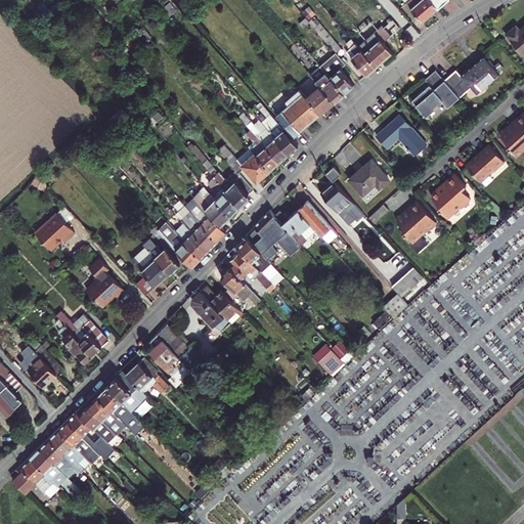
[(336,0),(331,0),(325,5),(336,17),(344,9),(336,0)]
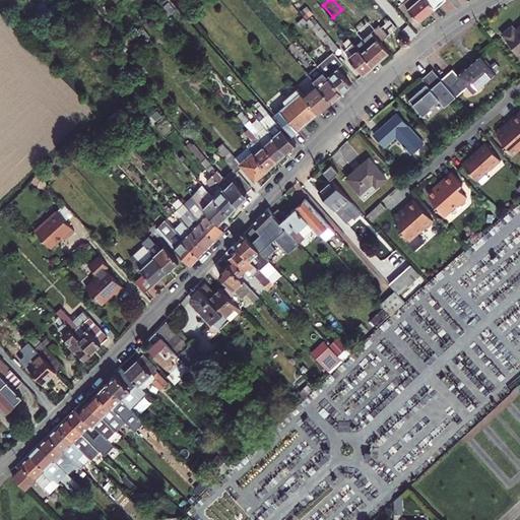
[(429,0),(403,0),(402,1),(418,20),(435,6),(429,0)]
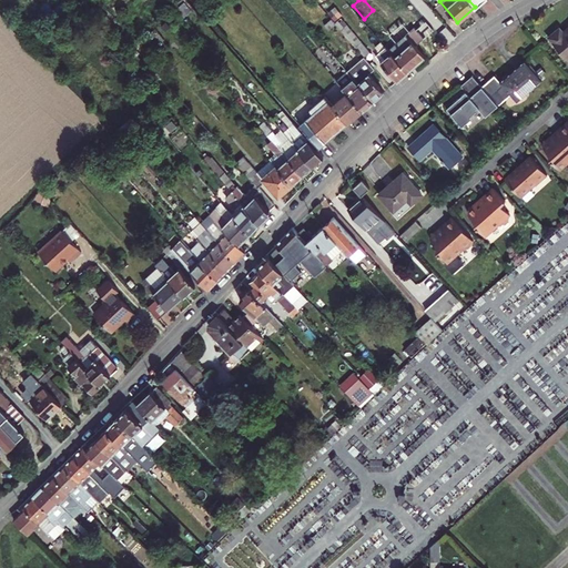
[(340,17),(334,22),(366,59),(372,54),(340,17)]
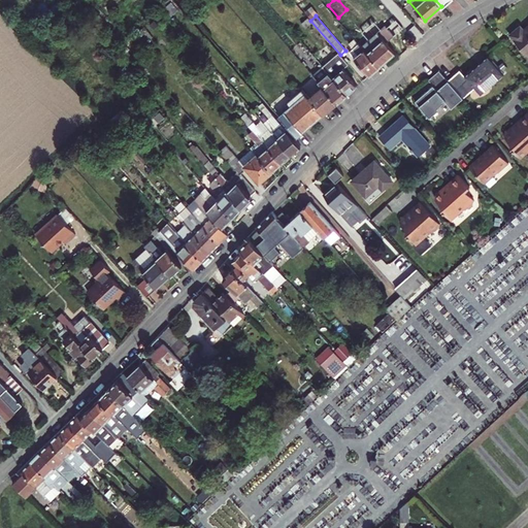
[(360,45),(377,66),(394,52),(386,41),(393,35),(384,25),(375,32),(360,45)]
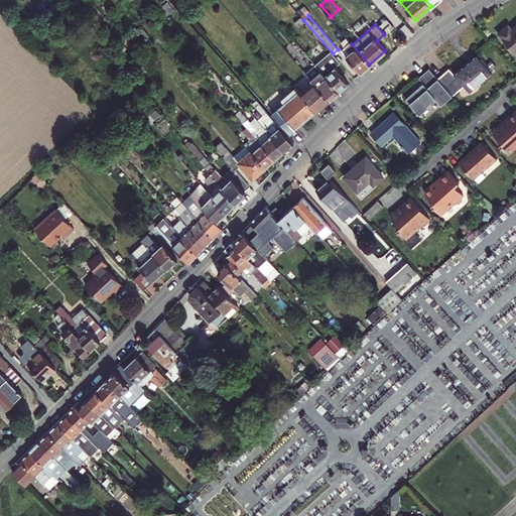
[(515,25),(512,29),(508,24),(499,33),(515,52),(515,50),(515,25)]
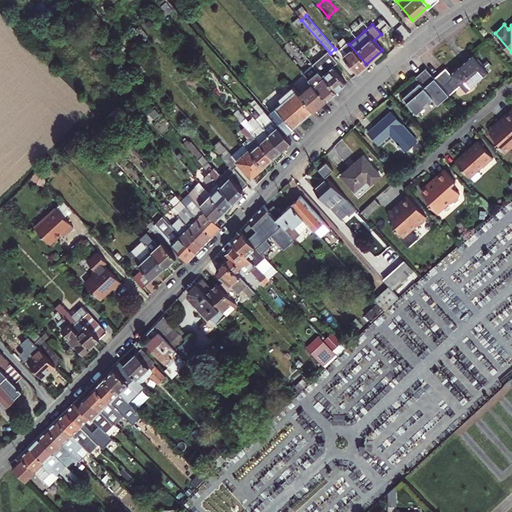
[(148,35),(139,25),(134,30),(137,34),(139,33),(145,39),(148,35)]
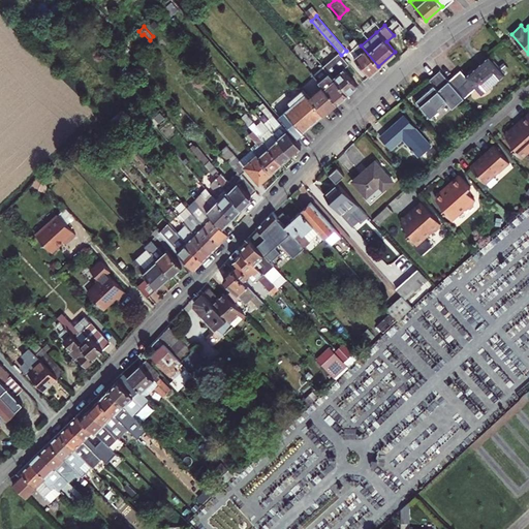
[(361,45),(376,32),(373,29),(358,41),(359,42),(361,45)]
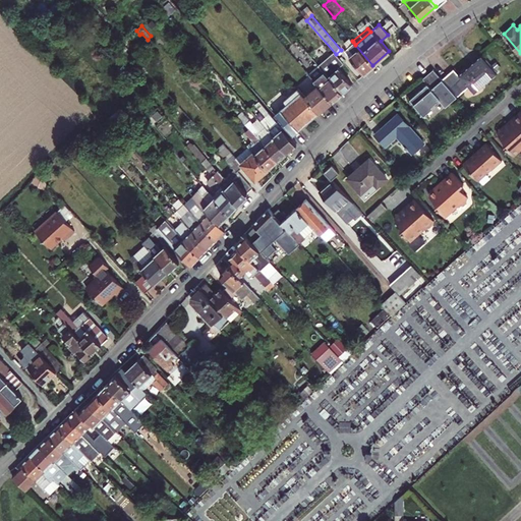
[(363,73),(372,65),(355,45),(353,42),(343,50),(363,73)]
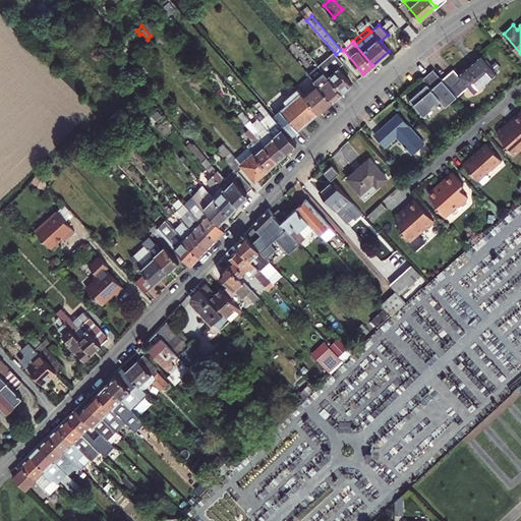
[(313,79),(316,82),(333,101),(342,92),(326,72),(309,55),(306,57),(316,68),(314,70),(319,74),(313,79)]
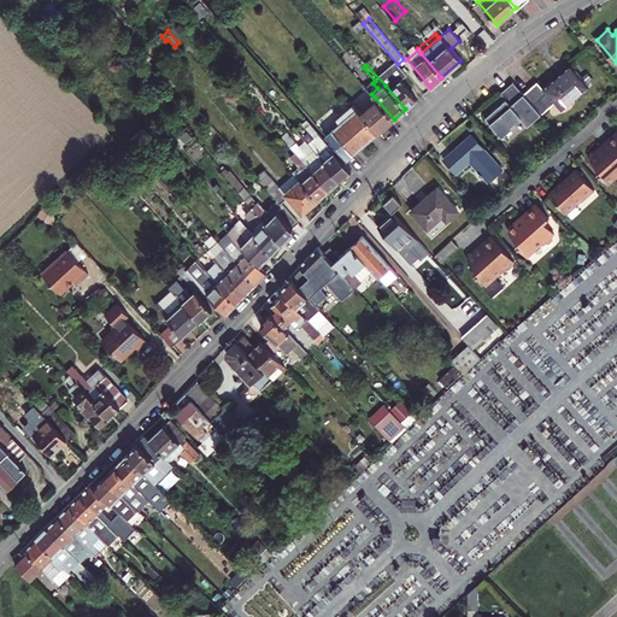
[(533,84),(551,105),(554,101),(560,109),(587,84),(569,65),(544,88),(536,81),(533,84)]
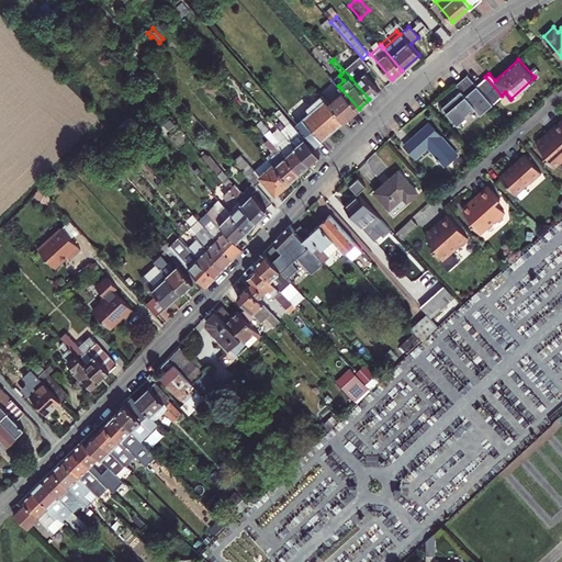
[(360,70),(351,78),(369,99),(380,90),(364,72),(362,74),(360,70)]
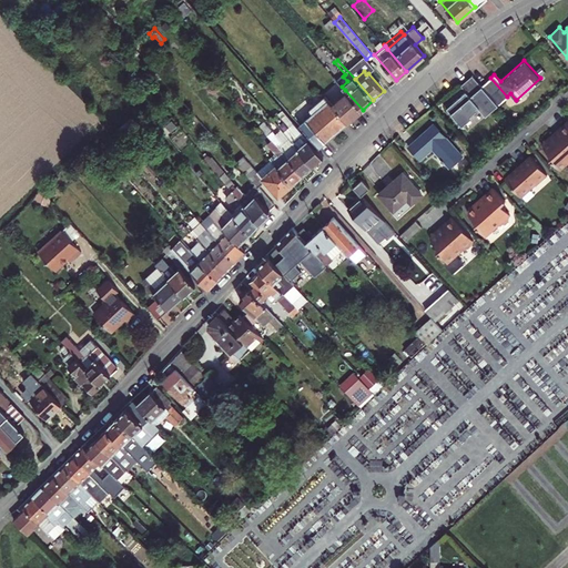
[(460,83),(466,90),(470,94),(483,84),(473,73),(460,83)]
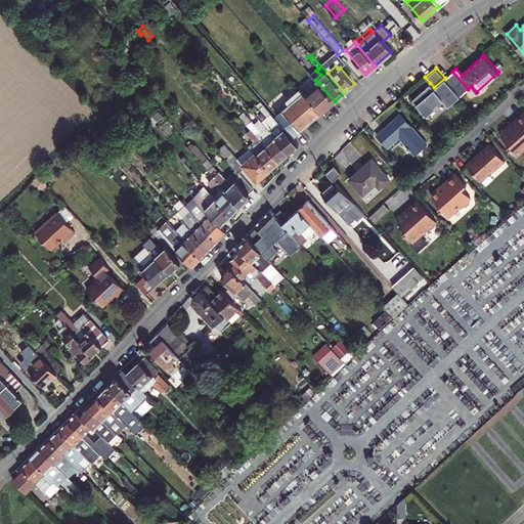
[(468,89),(452,72),(445,78),(461,95),(468,89)]
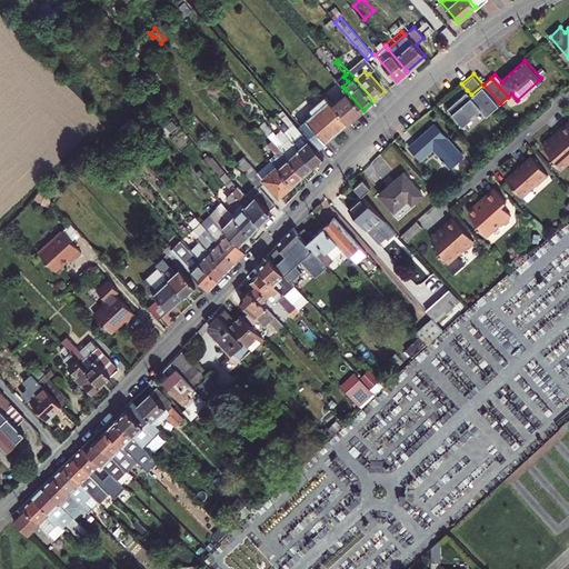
[(500,103),(483,85),(471,95),(467,90),(448,107),(463,125),(475,115),(473,112),(480,107),(487,116),(500,103)]
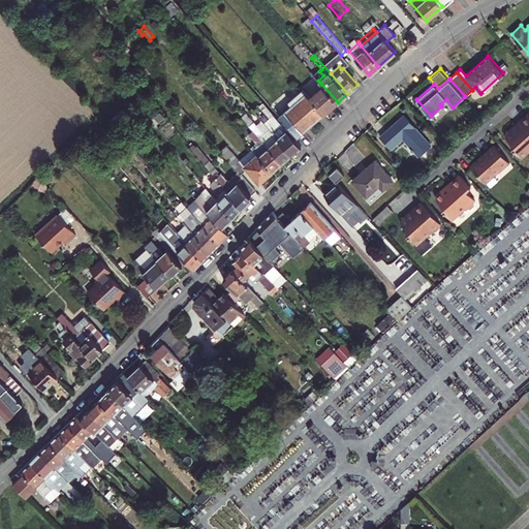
[(338,102),(321,84),(308,96),(323,114),(338,102)]
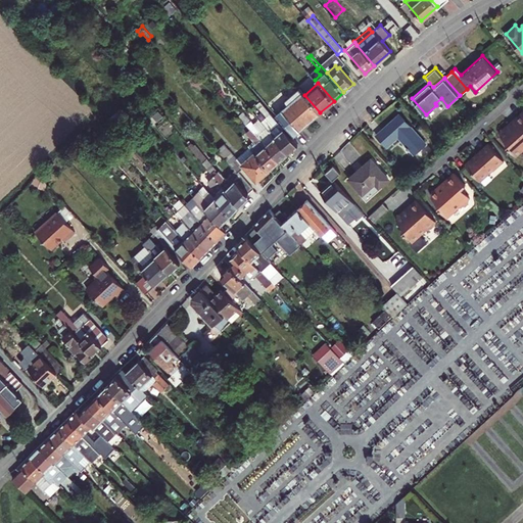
[(287,103),(276,113),(294,136),(320,112),(304,95),(298,88),(284,99),(287,103)]
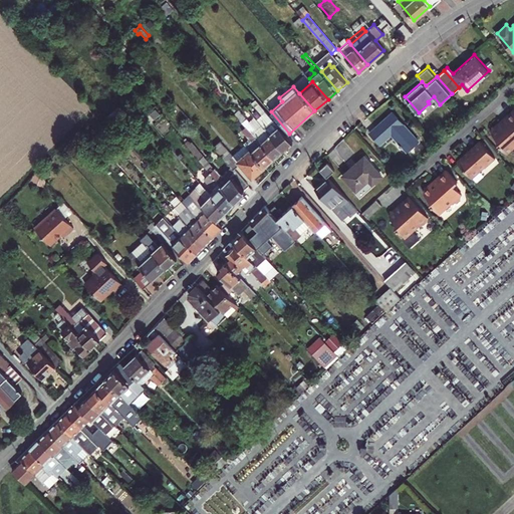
[(265,120),(261,124),(283,150),(292,141),(255,98),(250,102),(265,120)]
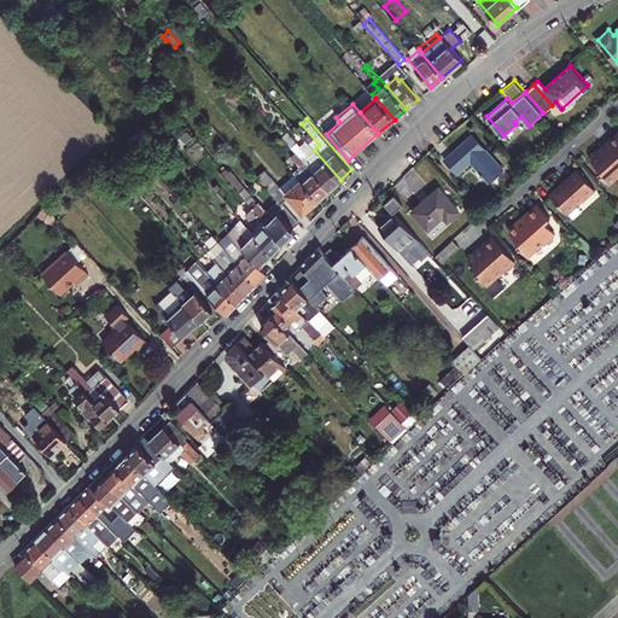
[(617,130),(605,144),(607,145),(600,152),(592,152),(592,159),(598,167),(598,170),(610,184),(617,176),(617,130)]
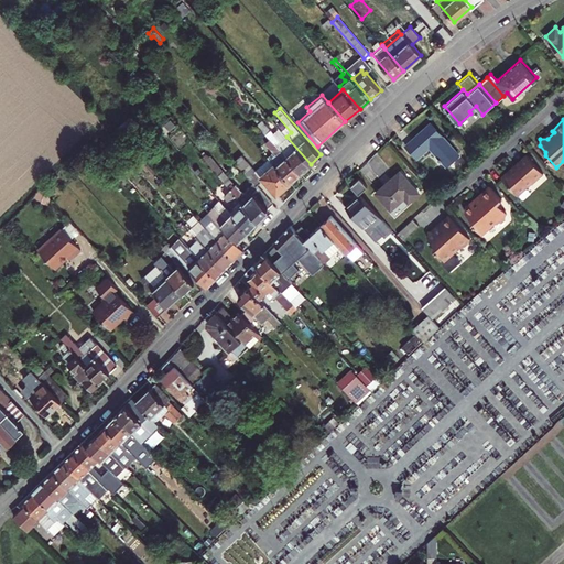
[(258,123),(264,131),(301,173),(311,164),(286,137),(281,142),(261,120),(258,123)]
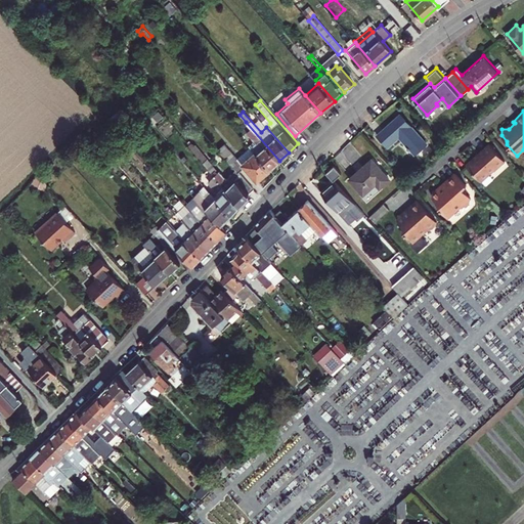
[(399,114),(377,134),(387,145),(398,135),(413,153),(425,143),(399,114)]
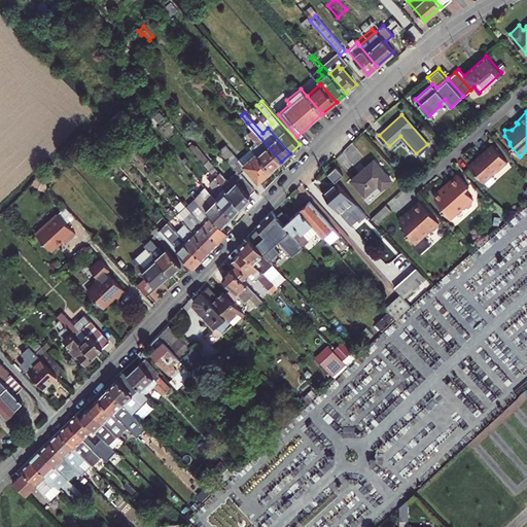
[(145,120),(136,130),(140,135),(150,126),(145,120)]
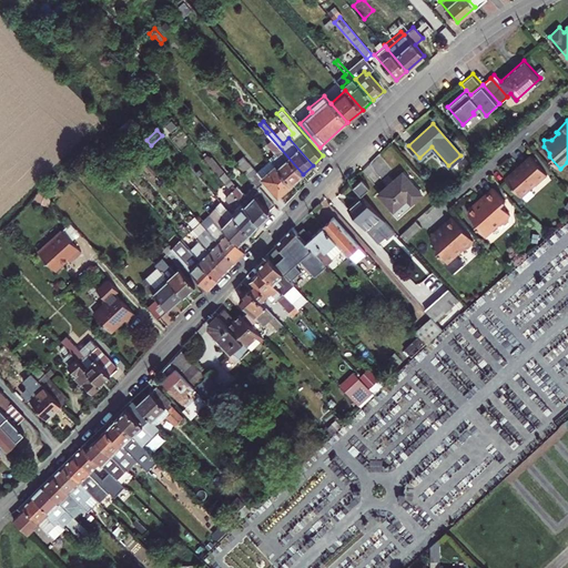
[(270,160),(292,184),(303,174),(266,132),(261,137),(274,152),(269,158),(270,160)]
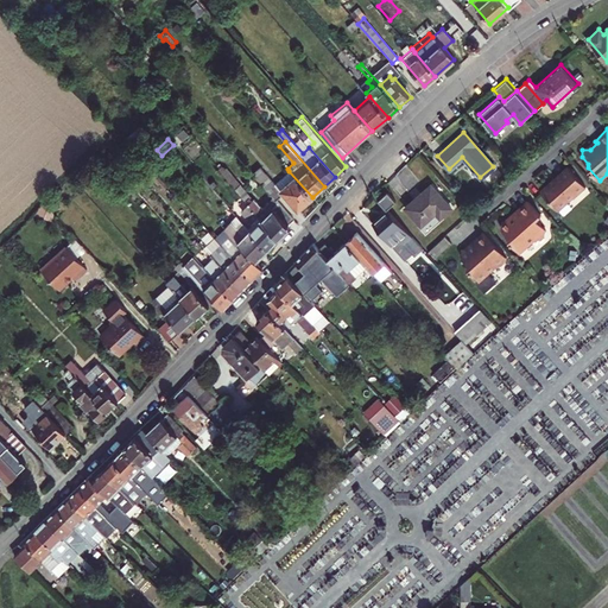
[(157,170),(165,162),(156,151),(147,158),(157,170)]
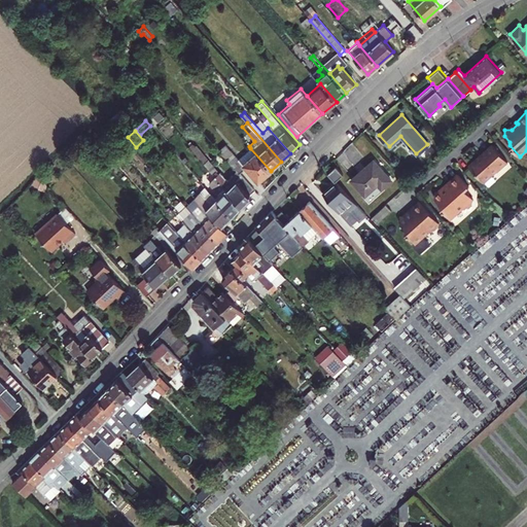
[(482,153),(468,166),(483,181),(496,169),(497,171),(507,161),(492,143),(482,153)]
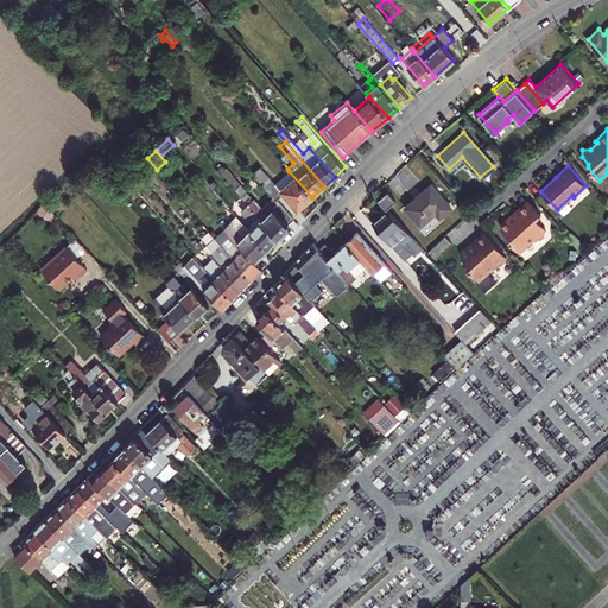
[(297,210),(312,197),(289,171),(274,183),(259,166),(253,172),(274,197),(277,201),(283,195),(297,210)]
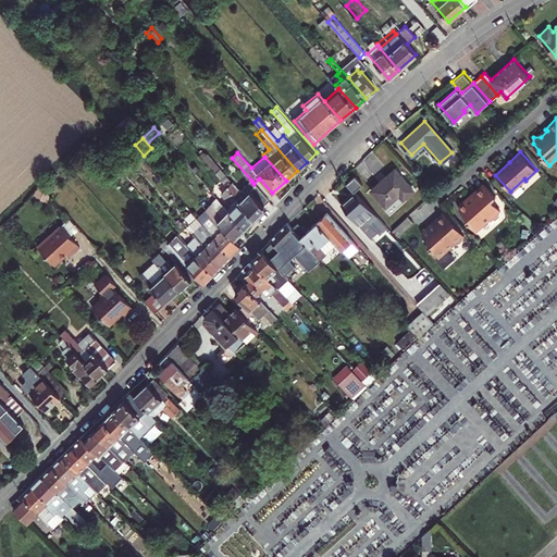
[(412,189),(393,168),(370,187),(386,206),(399,194),(404,198),(412,189)]
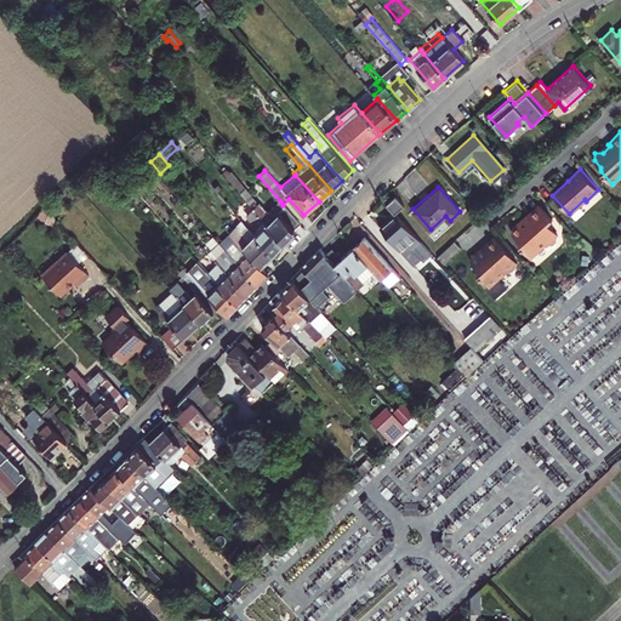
[(240,192),(254,208),(284,243),(301,226),(283,205),(280,201),(268,212),(260,203),(257,205),(255,203),(256,200),(245,188),(240,192)]
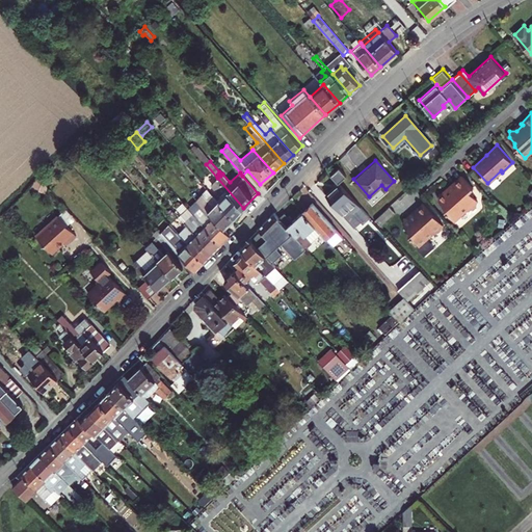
[(339,167),(330,175),(339,183),(346,176),(339,167)]
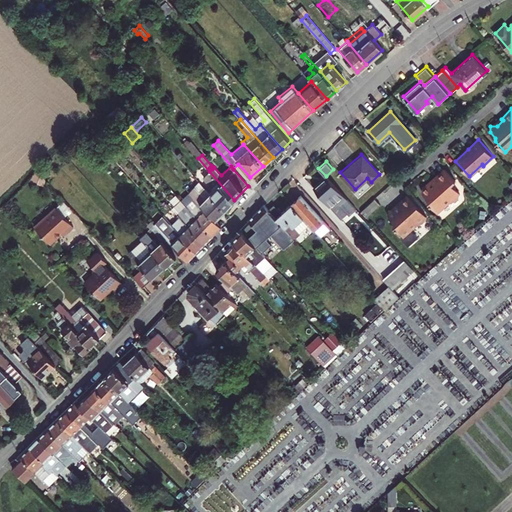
[(459,193),(460,192),(452,183),(455,180),(445,168),(434,179),(435,180),(429,186),(422,186),(422,192),(428,198),(427,201),(438,212),(451,200),(455,200),(459,197),(459,193)]
